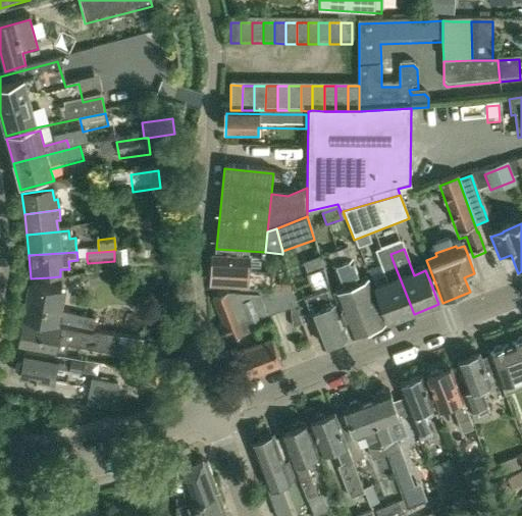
[(414,314),(393,260),(390,254),(378,259),(387,285),(376,290),(381,304),(388,323),(414,314)]
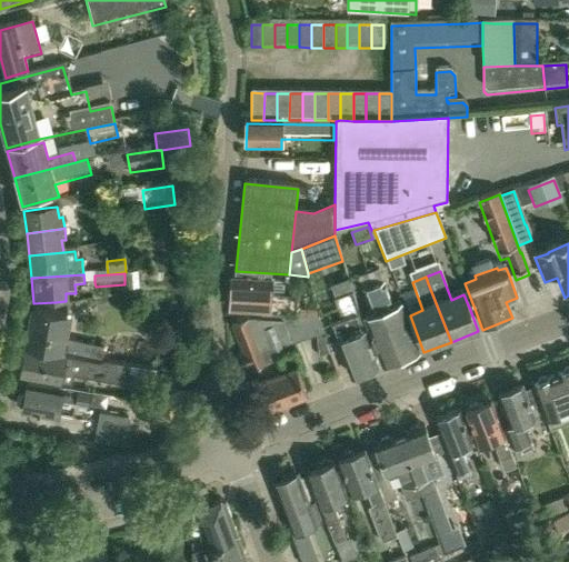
[(285,284),(272,283),(232,281),(230,313),(300,318),(300,312),(296,312),(296,307),(300,307),(300,302),(283,301),(285,284)]
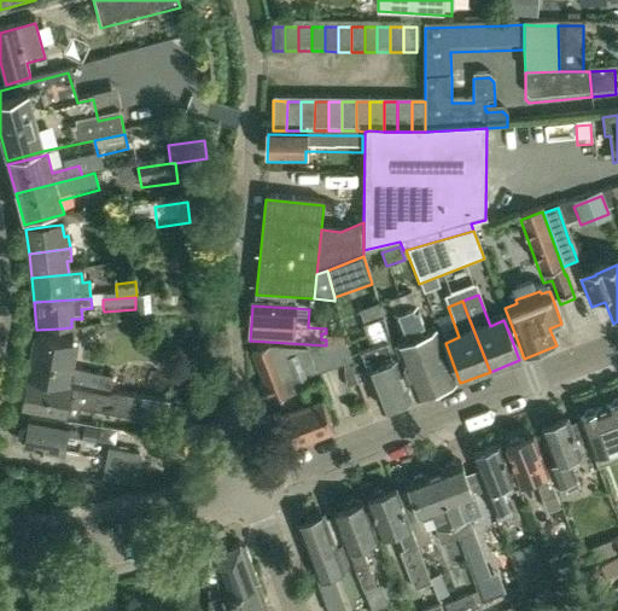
[(455,384),(447,362),(436,332),(426,336),(418,310),(406,314),(436,393),(455,384)]
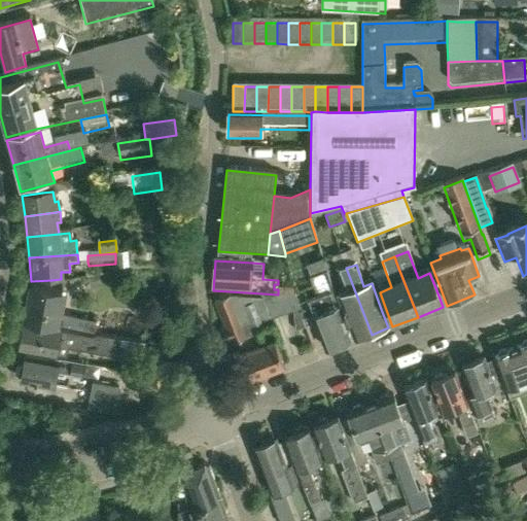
[(354,341),(372,335),(346,268),(337,272),(345,293),(338,297),(347,321),(354,341)]
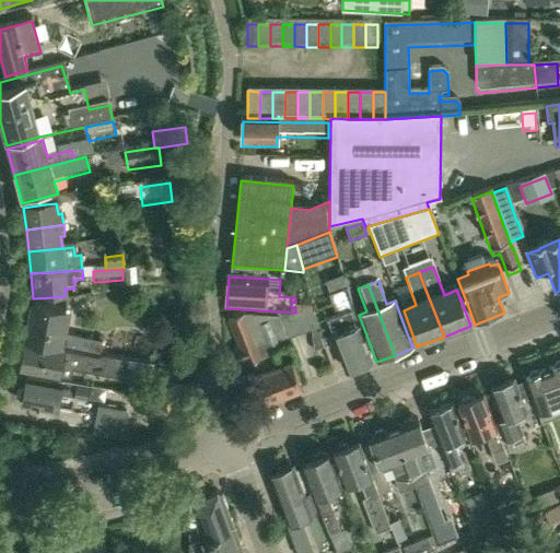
[(372,364),(351,309),(353,308),(348,291),(329,298),(336,316),(325,319),(333,338),(338,353),(346,374),(372,364)]
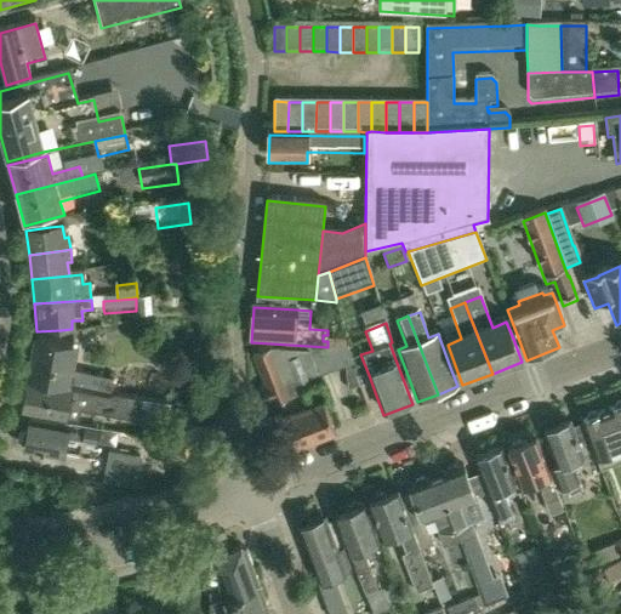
[(73,347),(60,345),(36,340),(28,381),(110,397),(113,382),(67,374),(73,347)]
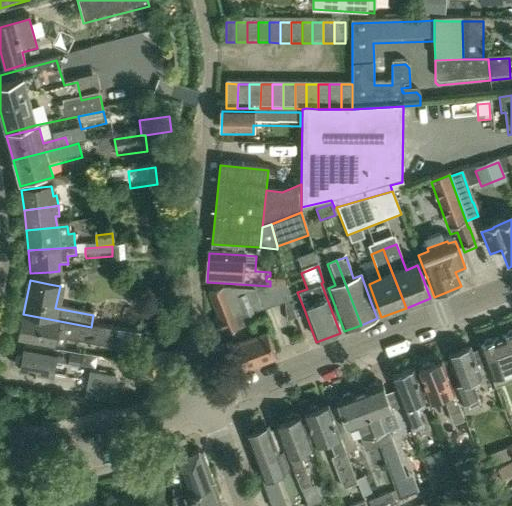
[(225,336),(240,330),(265,320),(254,291),(224,289),(209,295),(219,320),(215,322),(220,335),(224,334),(225,336)]
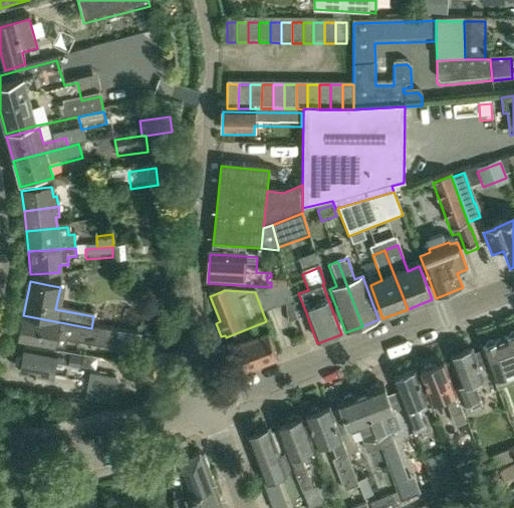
[(285,306),(288,326),(297,323),(290,305),(285,306)]
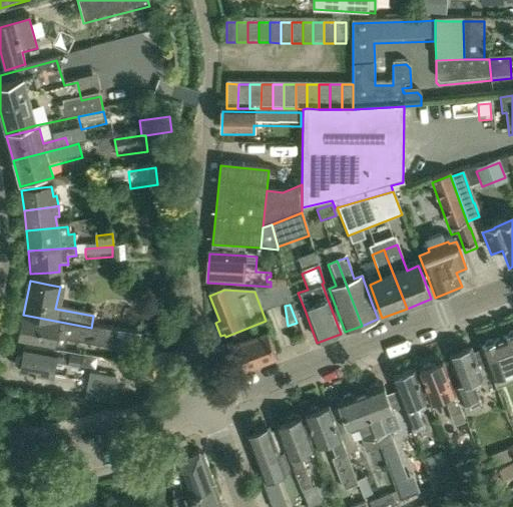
[(88,331),(42,322),(23,318),(18,342),(39,346),(39,345),(65,350),(66,341),(119,351),(122,334),(89,328),(88,331)]
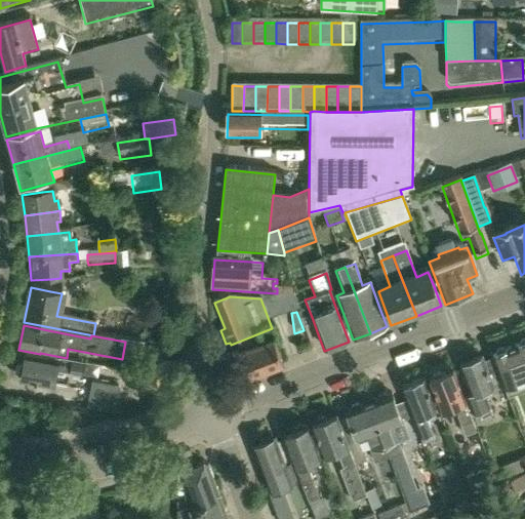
[(283,366),(276,347),(274,342),(241,354),(250,378),(283,366)]
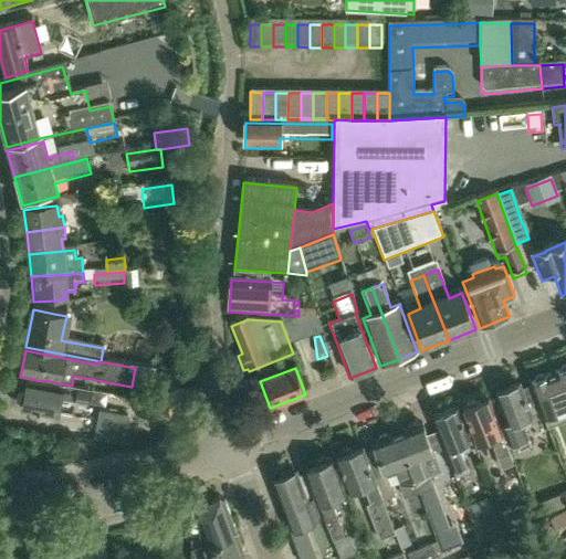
[(565,369),(562,371),(561,375),(548,379),(531,386),(544,420),(565,411),(565,369)]
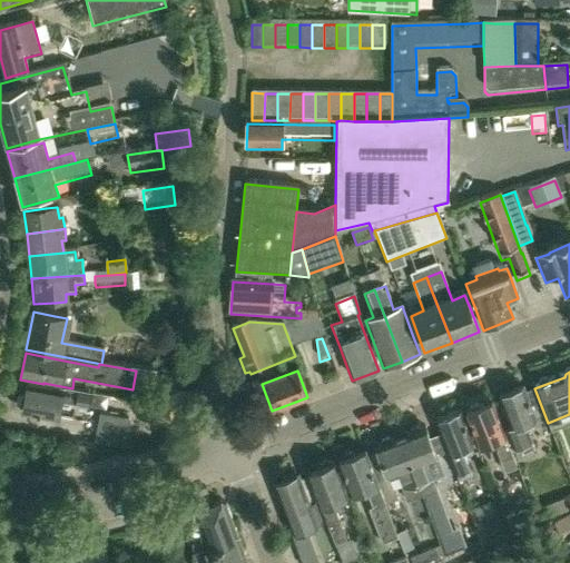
[(53,393),(50,393),(28,388),(26,401),(22,399),(20,411),(23,412),(22,415),(59,421),(61,405),(114,415),(116,402),(53,389),(53,393)]
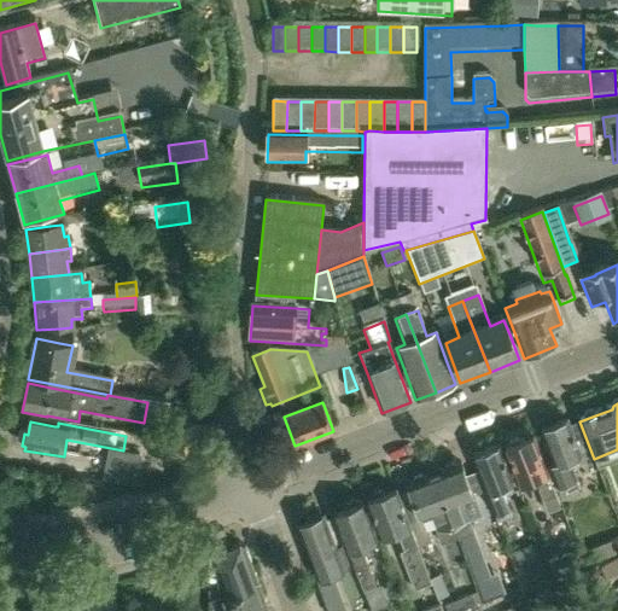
[(577,482),(570,463),(581,459),(567,424),(542,434),(554,467),(549,469),(558,489),(560,488),(565,498),(578,493),(575,482),(577,482)]
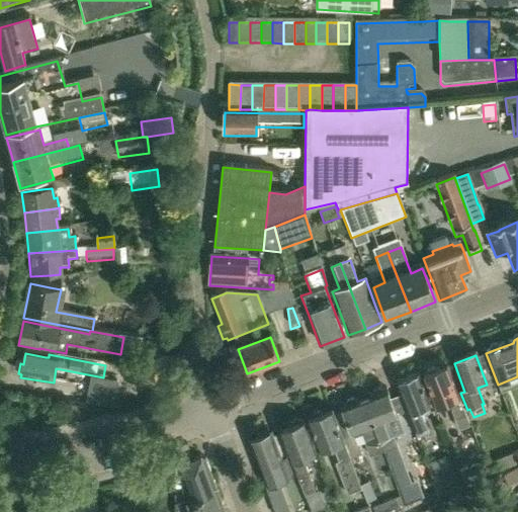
[(469,429),(465,418),(447,368),(436,372),(434,370),(428,372),(427,376),(424,377),(436,408),(454,401),(455,403),(451,413),(459,433),(469,429)]
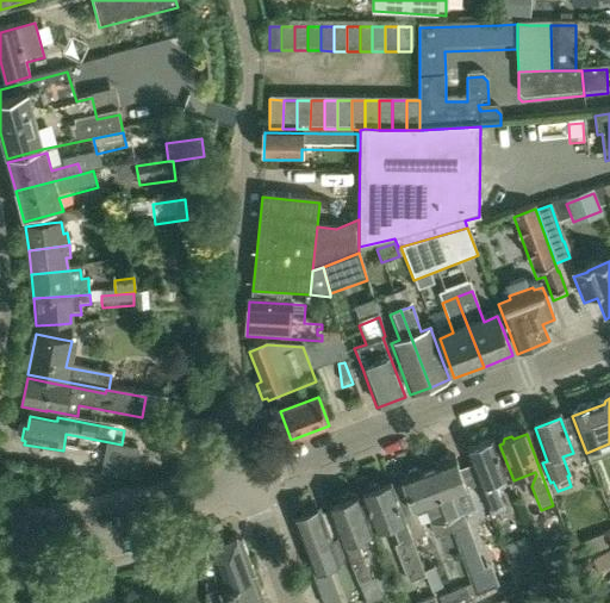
[(492,443),(467,453),(492,516),(504,511),(493,484),(505,479),(492,443)]
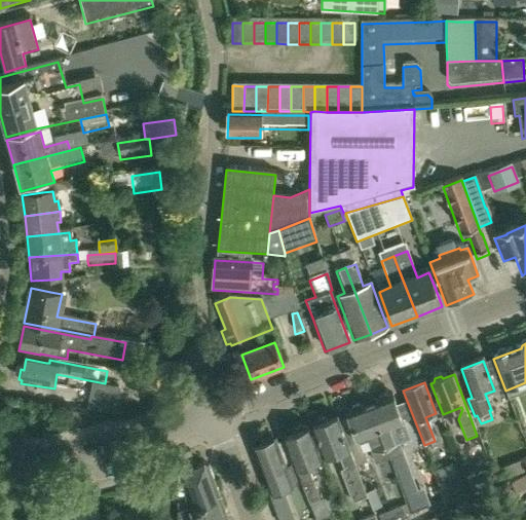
[(95,387),(89,415),(115,419),(120,392),(95,387)]
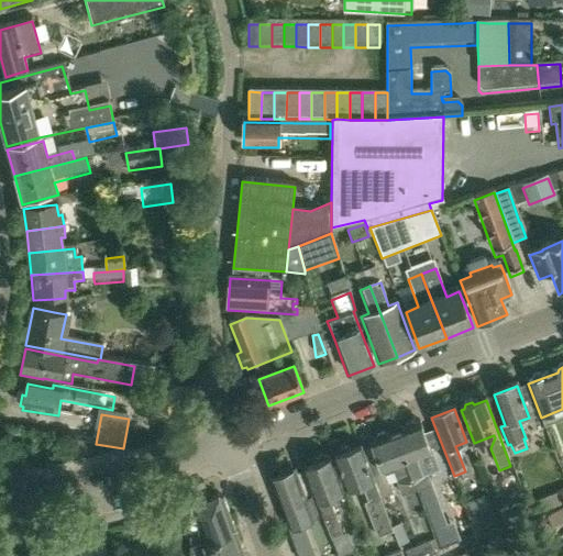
[(430,488),(426,475),(419,459),(431,455),(420,425),(416,426),(412,424),(406,426),(405,431),(395,435),(412,480),(417,492),(430,488)]
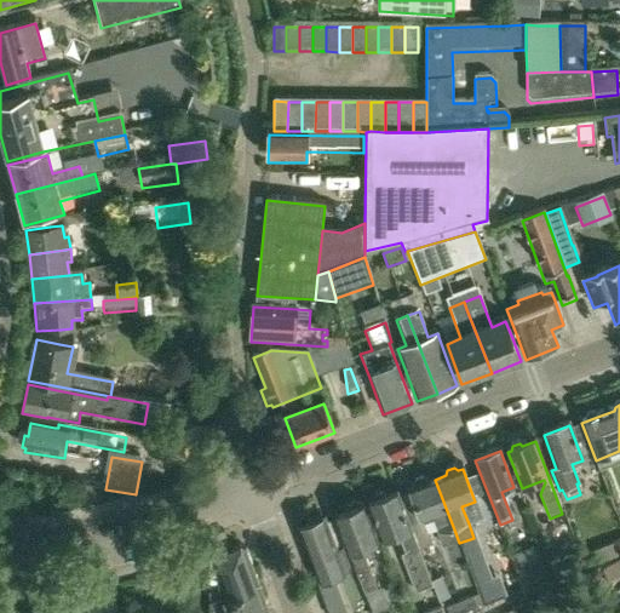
[(459,543),(454,530),(435,480),(425,483),(422,481),(415,482),(413,487),(408,490),(420,521),(432,517),(445,549),(459,543)]
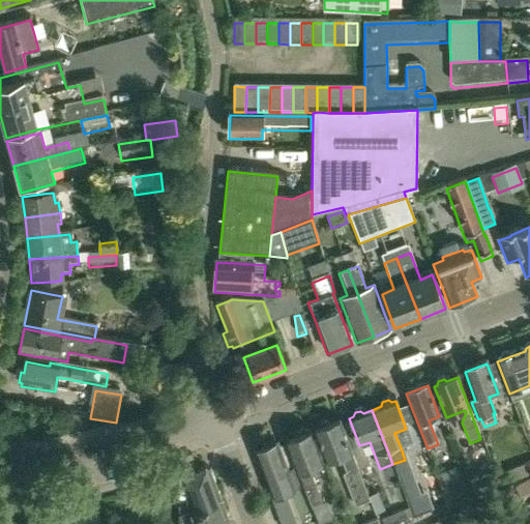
[(72,417),(70,428),(85,431),(87,420),(72,417)]
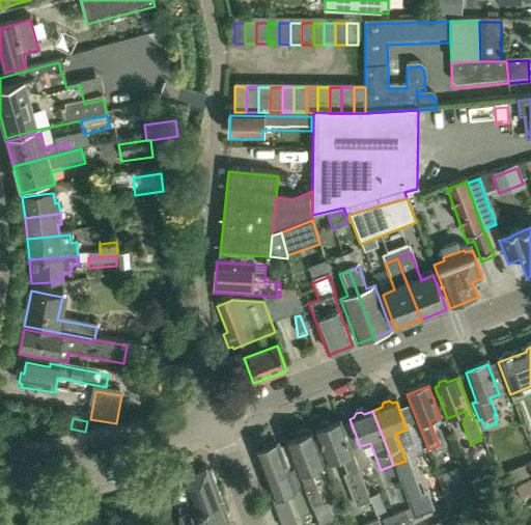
[(372,507),(359,472),(340,422),(328,427),(326,425),(320,426),(319,431),(315,432),(328,464),(347,457),(347,459),(343,467),(347,476),(344,478),(357,513),(372,507)]
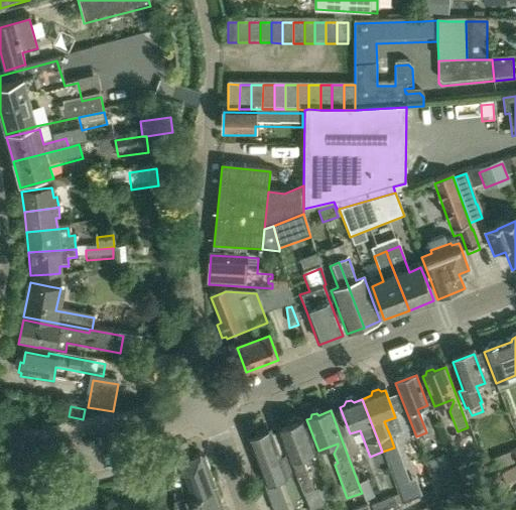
[(314,494),(307,475),(304,466),(296,463),(295,460),(314,453),(302,421),(300,422),(296,420),(291,422),(290,426),(278,430),(289,459),(302,494),(304,498),(314,494)]
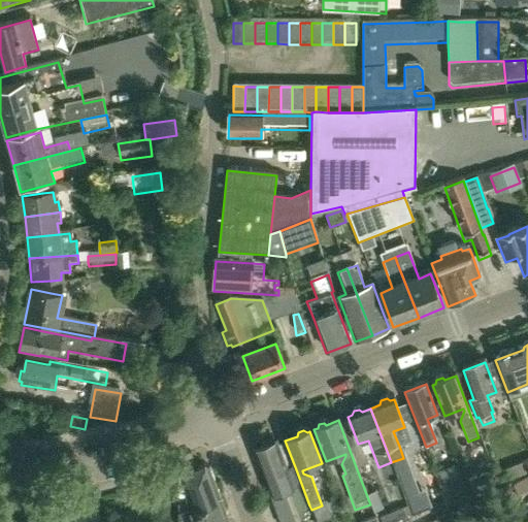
[(277,481),(289,477),(276,444),(272,445),(270,444),(265,446),(263,449),(255,452),(274,503),(285,499),(277,481)]
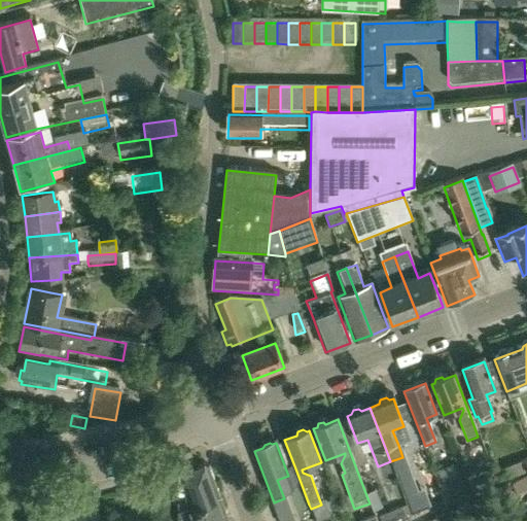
[(403,458),(391,462),(400,490),(413,486),(403,458)]
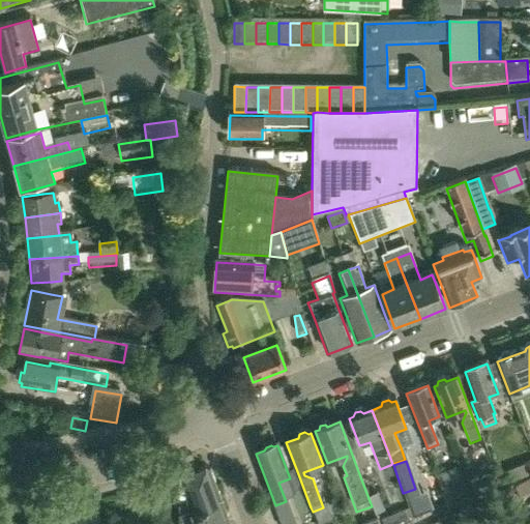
[(199,513),(223,504),(210,472),(205,470),(179,481),(180,491),(187,491),(187,502),(188,506),(196,503),(199,513)]
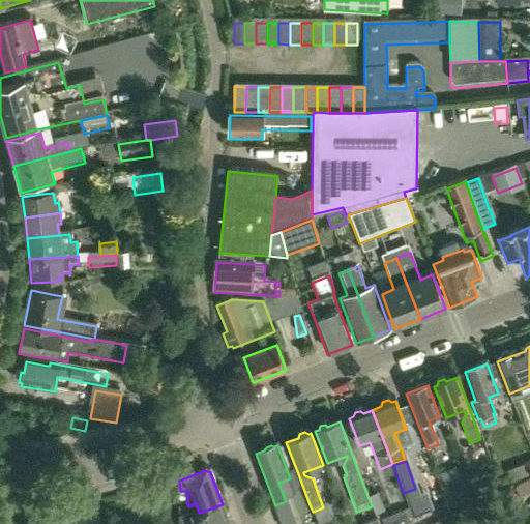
[(470,498),(460,470),(435,479),(445,507),(470,498)]
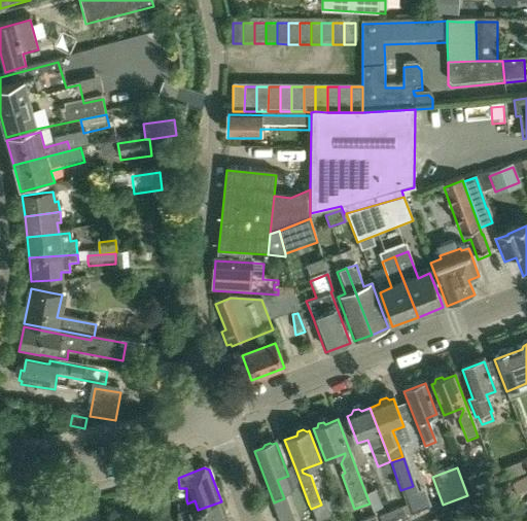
[(496,487),(508,482),(504,471),(492,476),(496,487)]
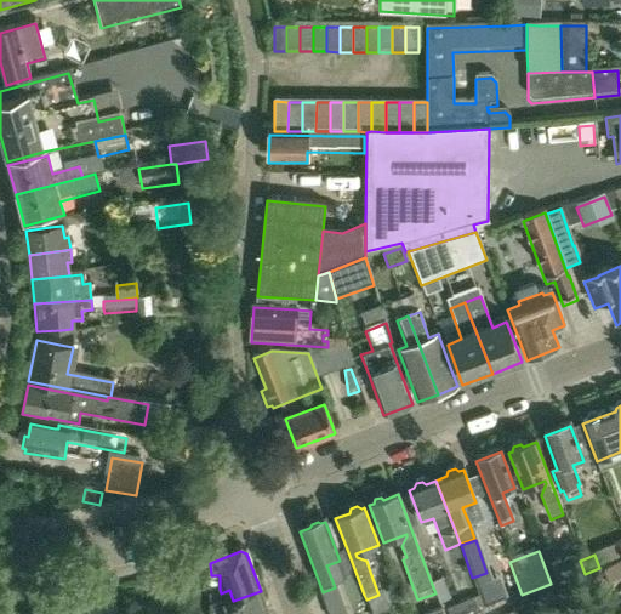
[(553,570),(558,583),(580,574),(575,562),(553,570)]
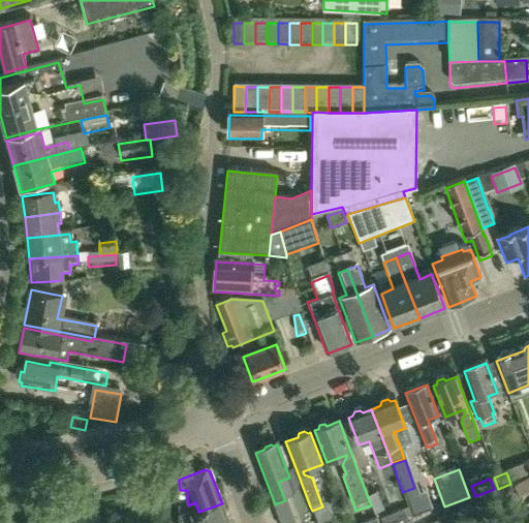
[(376,495),(369,498),(375,516),(382,513),(376,495)]
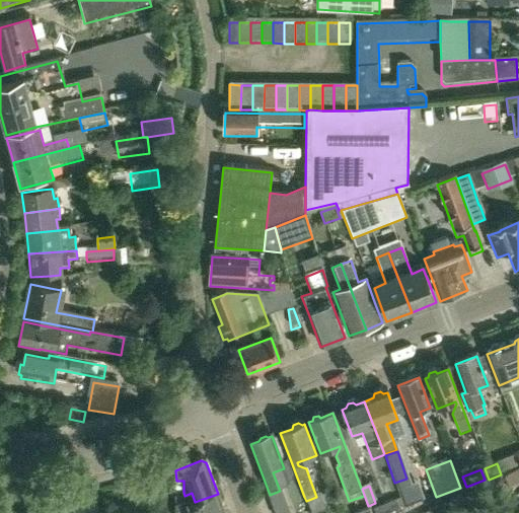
[(221,512),(224,511),(218,494),(195,502),(188,504),(191,512),(221,512)]
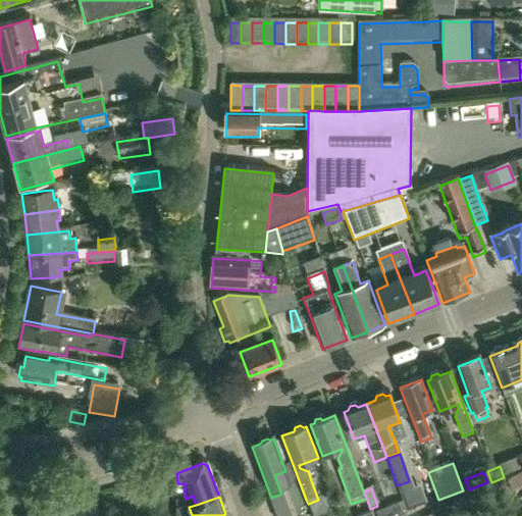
[(402,515),(398,506),(378,513),(379,515),(402,515)]
